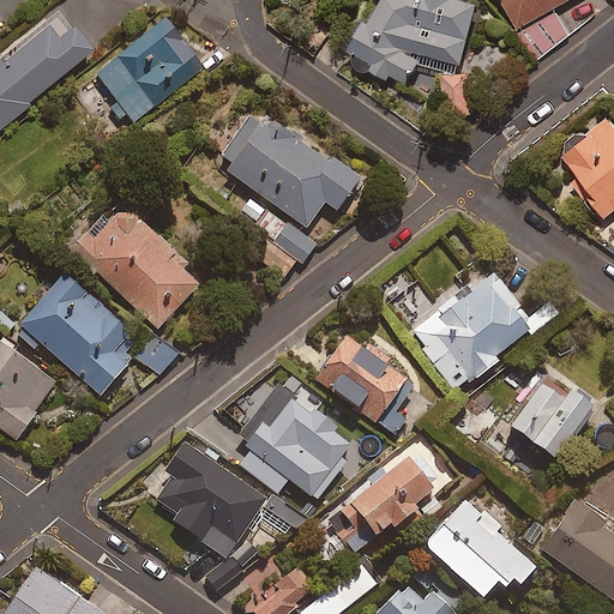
[(463,68),(482,10),(458,1),(458,0),(385,0),(369,30),(365,28),(349,54),(356,59),(353,64),(390,86),(393,80),(408,90),(422,66),(456,78),(459,67),(463,68)]
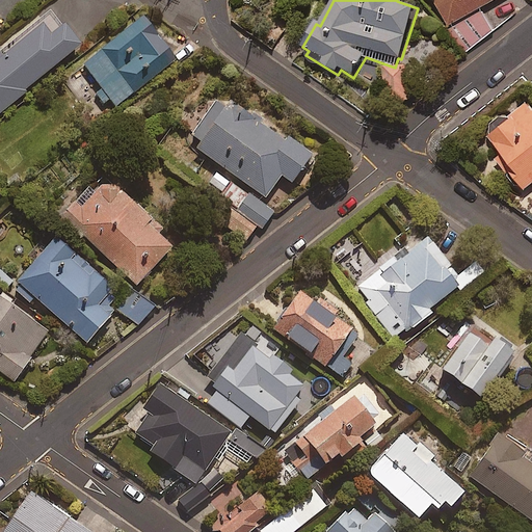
[(434,0),(468,54),(495,34),(480,10),(498,0),(434,0)]
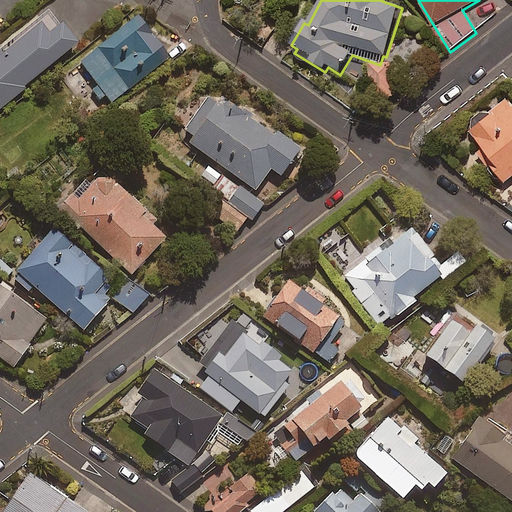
[(0,110),(76,50),(46,11),(0,48),(0,110)]
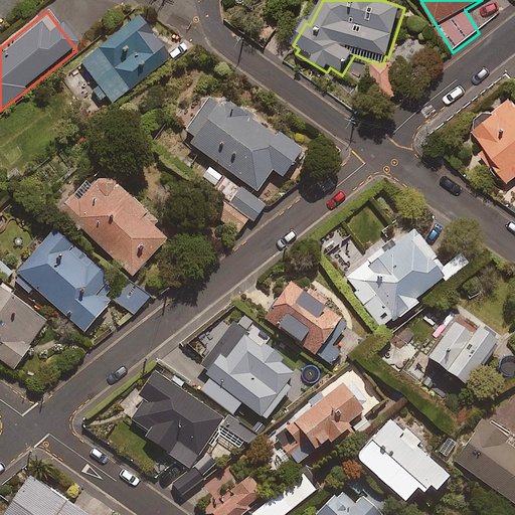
[(161,56),(133,18),(76,60),(105,99),(161,56)]
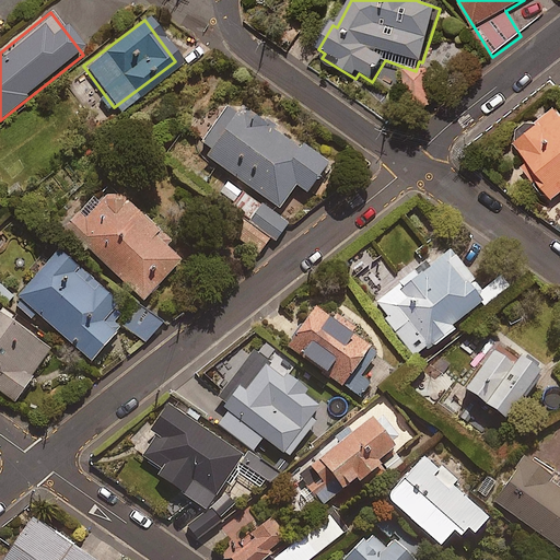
[(559,107),(553,101),(534,118),(524,116),(518,119),(515,125),(516,133),(511,137),(527,156),(520,163),(548,196),(559,186),(559,187),(559,107)]
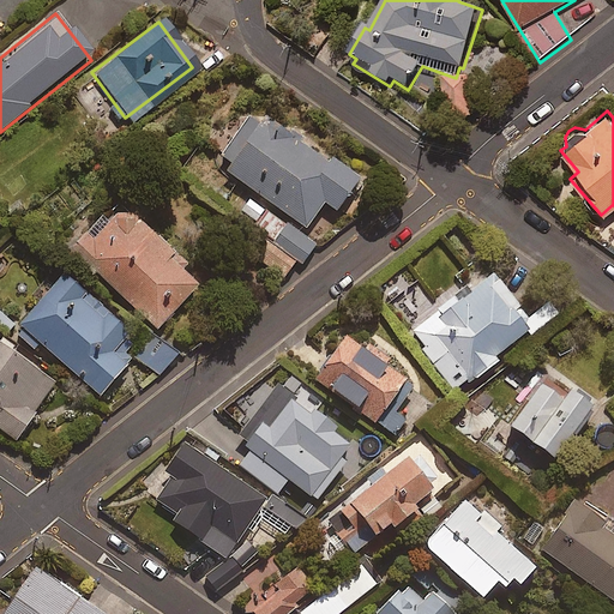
[(218,170),(306,234),(323,210),(336,220),(360,186),(330,164),(326,169),(268,127),(262,136),(250,126),(218,170)]
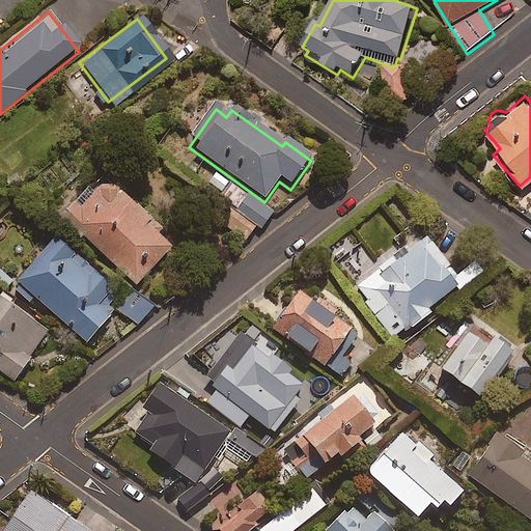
[(162,234),(102,180),(89,194),(86,190),(59,220),(138,289),(172,251),(158,240),(162,234)]
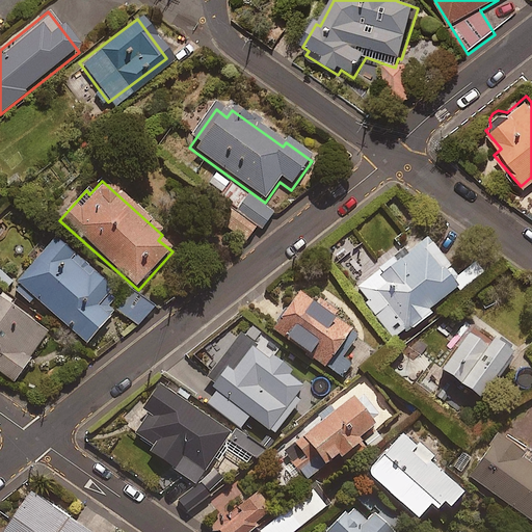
[(247,198),(237,213),(262,231),(272,217),(247,198)]
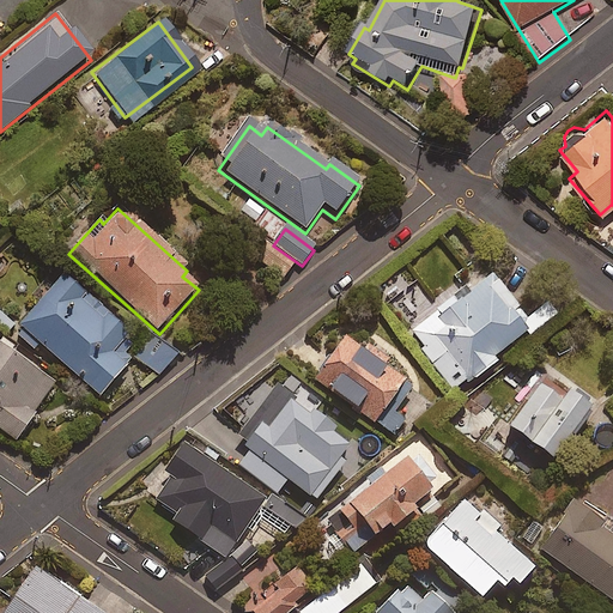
[(296,266),(272,249),(261,263),(285,281),(296,266)]
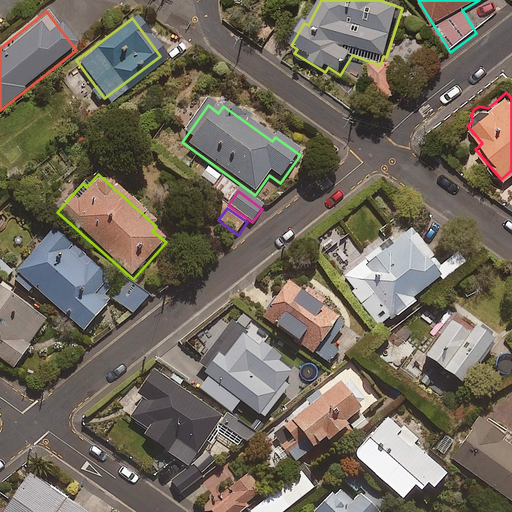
[(340,275),(372,317),(381,310),(386,317),(412,297),(409,293),(442,268),(407,223),(340,275)]
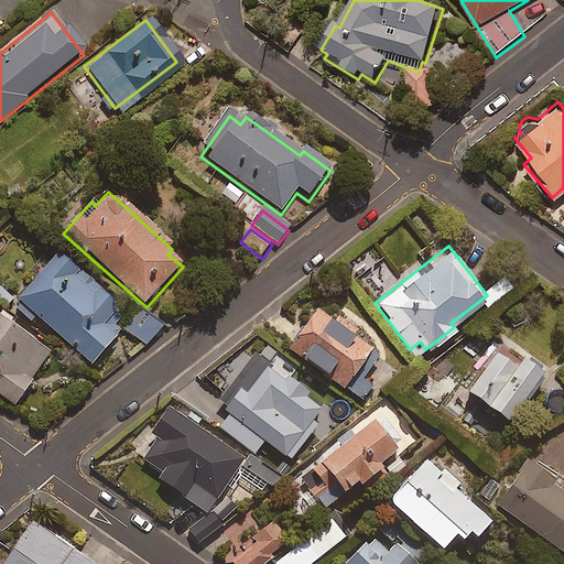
[(58,260),(14,311),(30,324),(34,320),(93,371),(123,336),(114,327),(123,316),(58,260)]
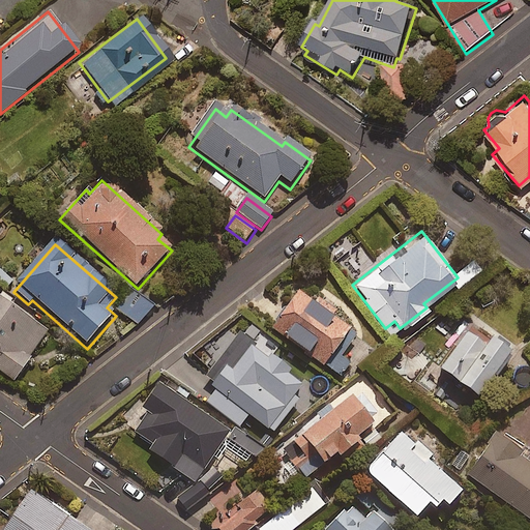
[(13,285),(0,270),(0,289),(4,294),(13,285)]
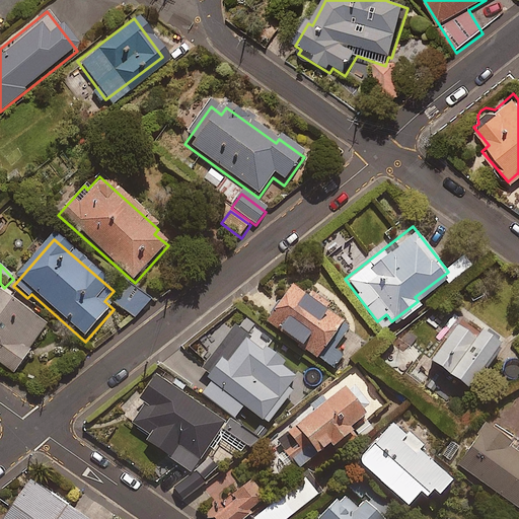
[(286,277),(257,316),(314,357),(317,353),(332,364),(342,352),(331,346),(349,321),(286,277)]
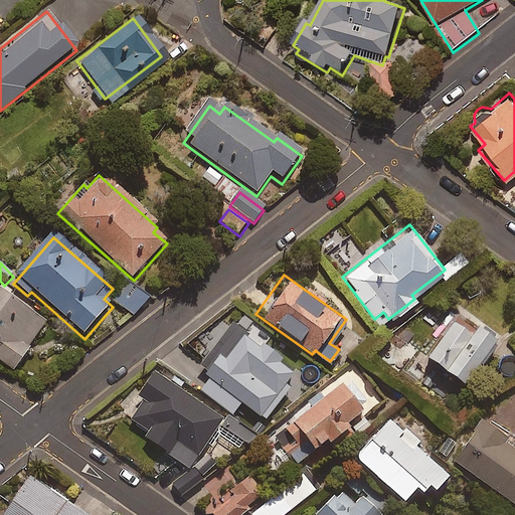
[(150,300),(129,282),(114,301),(135,318),(150,300)]
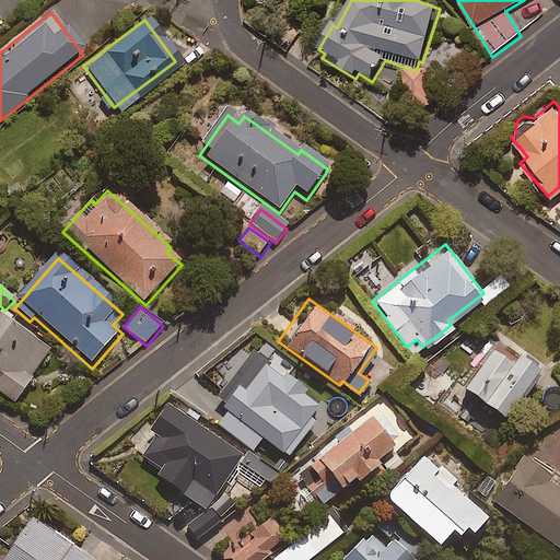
[(33,380),(48,357),(10,330),(14,324),(2,315),(0,318),(0,396),(18,408),(36,381),(33,380)]
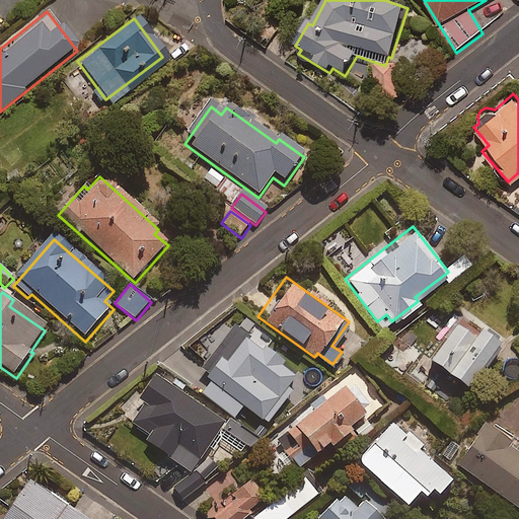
[(480,363),(483,364),(497,345),(493,342),(498,336),(478,321),(473,327),(455,315),(427,355),(466,383),(480,363)]
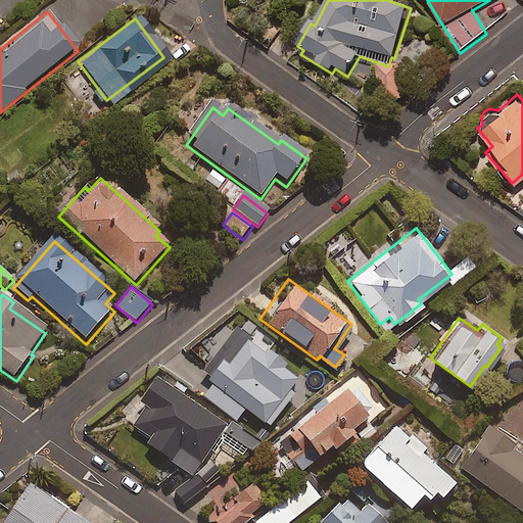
[(286,385),(295,374),(280,362),(284,358),(265,342),(260,347),(230,323),(198,365),(211,375),(198,391),(233,418),(243,405),(268,424),(292,390),(286,385)]
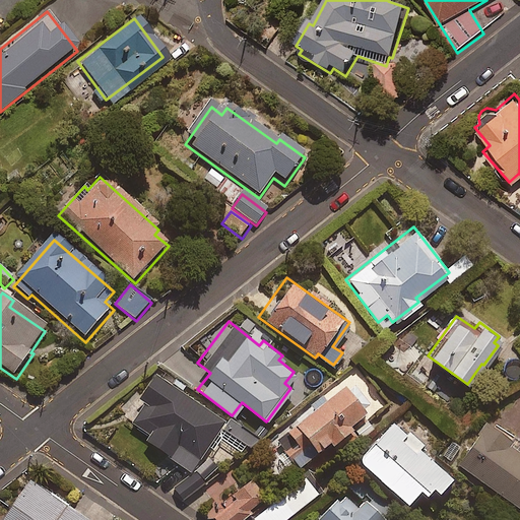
[(223,421),(150,371),(135,393),(144,399),(129,421),(147,434),(143,438),(190,470),(223,421)]
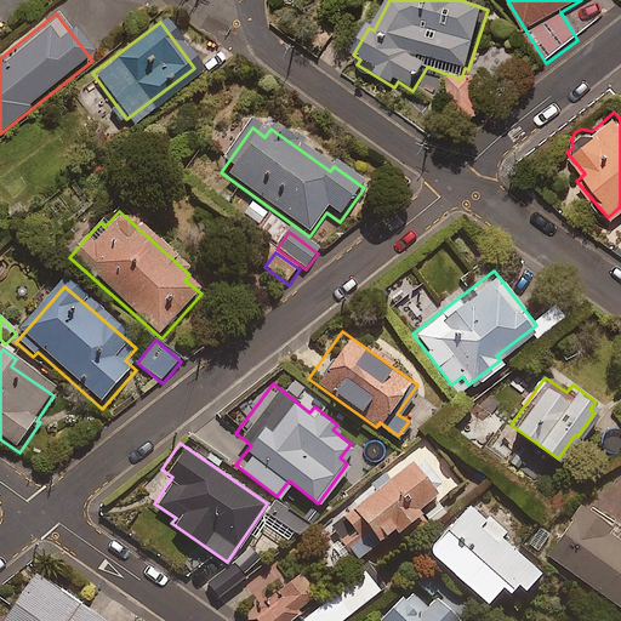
[(357,558),(433,489),(427,483),(437,476),(417,455),(409,462),(403,455),(326,524),(357,558)]
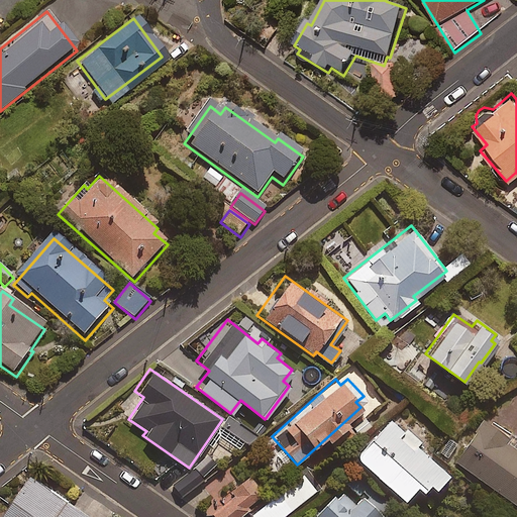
[(516,438),(482,414),(450,457),(516,505),(516,438)]
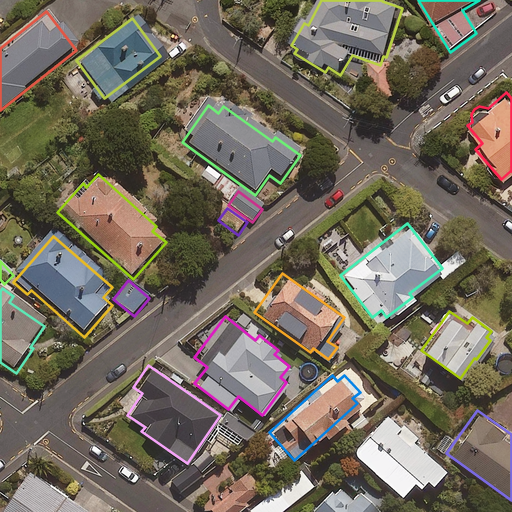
[(251,429),(225,412),(214,429),(240,446),(251,429)]
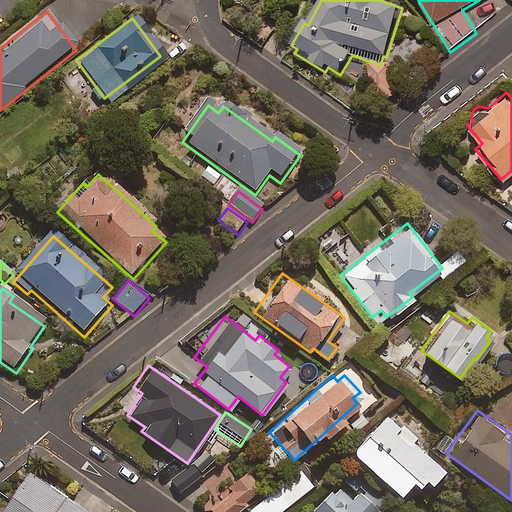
[(398,427),(384,414),(350,451),(409,504),(441,468),(410,440),(414,435),(401,424),(398,427)]
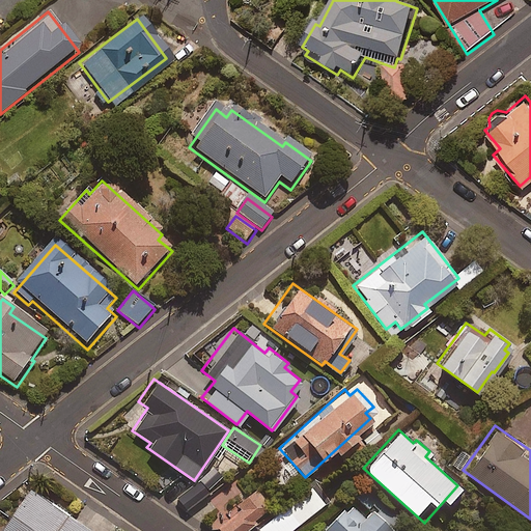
[(453,466),(460,471),(471,456),(459,448),(446,466),(450,469),(453,466)]
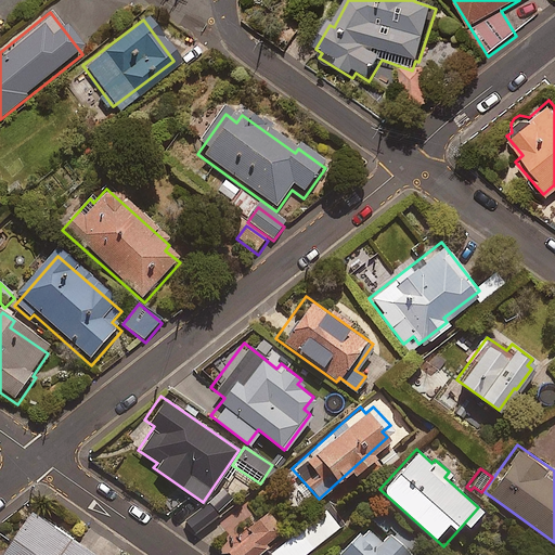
[(192,531),(216,514),(206,501),(182,519),(192,531)]
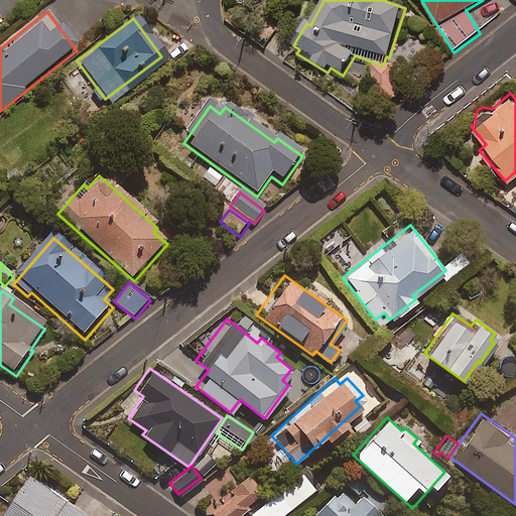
[(88,515),(26,474),(0,511),(0,515),(88,515)]
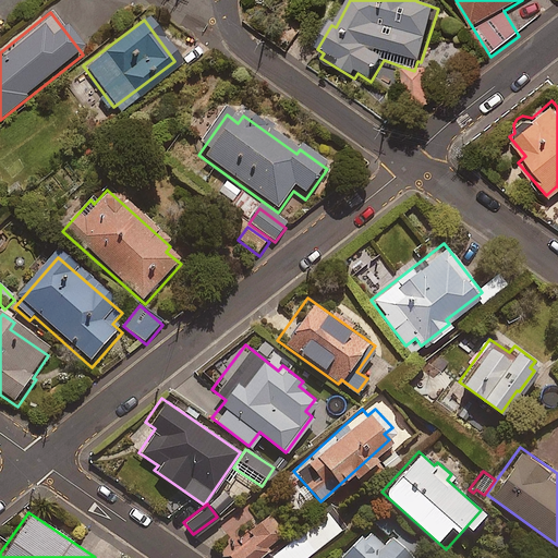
[(301,557),(340,529),(328,512),(271,555),(274,557),(301,557)]
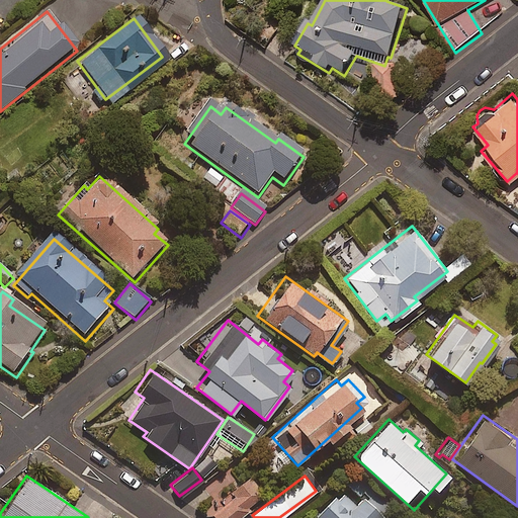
[(264,494),(249,477),(209,511),(214,517),(242,517),(249,513),(246,509),(264,494)]
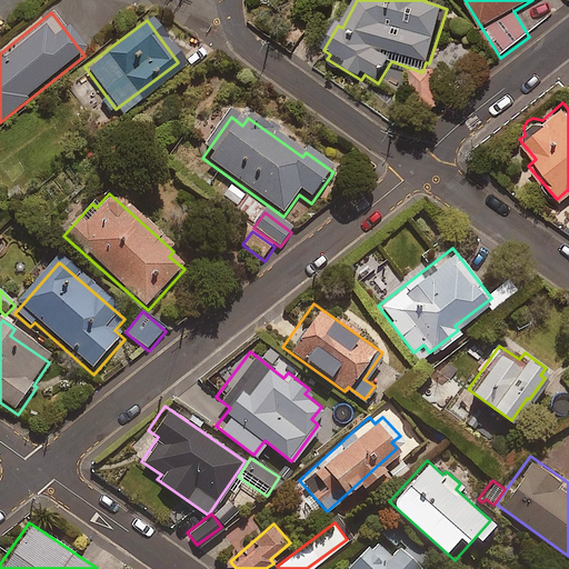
[(390,552),(377,541),(370,548),(366,542),(345,566),(348,568),(435,568),(436,568),(388,523),(380,531),(396,546),(390,552)]
